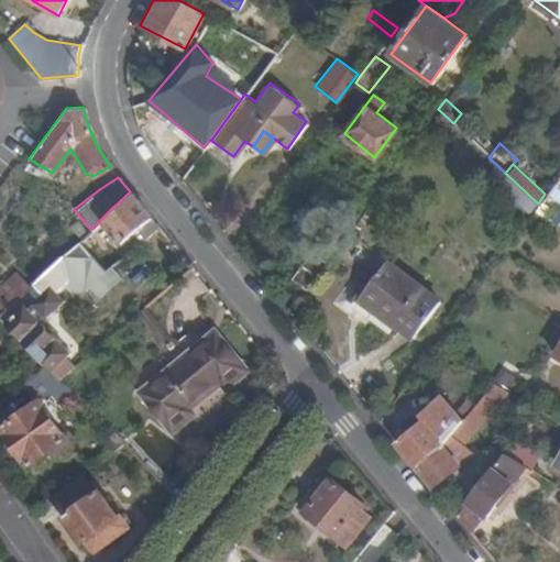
[(160,227),(130,191),(101,219),(94,228),(97,233),(107,226),(120,241),(127,235),(134,245),(160,227)]
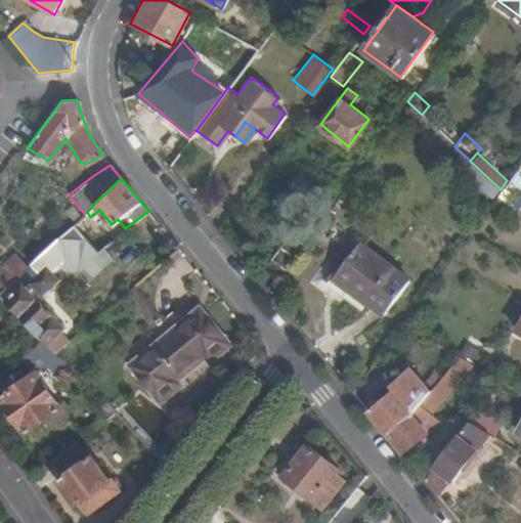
[(508,193),(501,189),(496,194),(504,199),(508,193)]
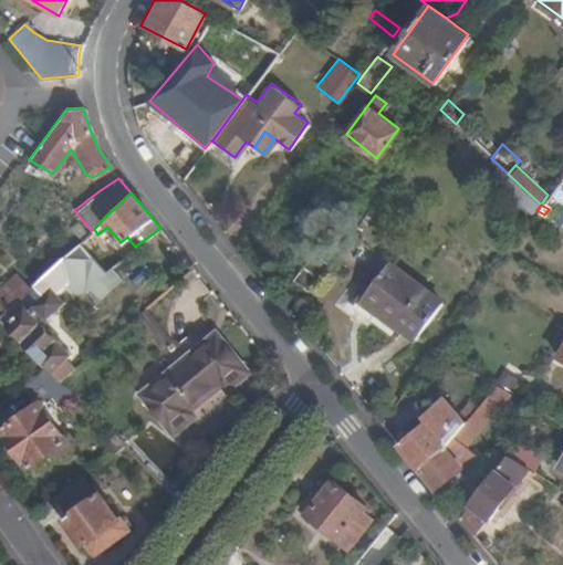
[(104,271),(79,242),(29,286),(0,315),(0,320),(47,368),(59,379),(73,367),(64,357),(69,354),(38,321),(42,316),(44,317),(63,301),(61,299),(55,293),(63,286),(68,291),(82,288),(91,282),(104,271)]
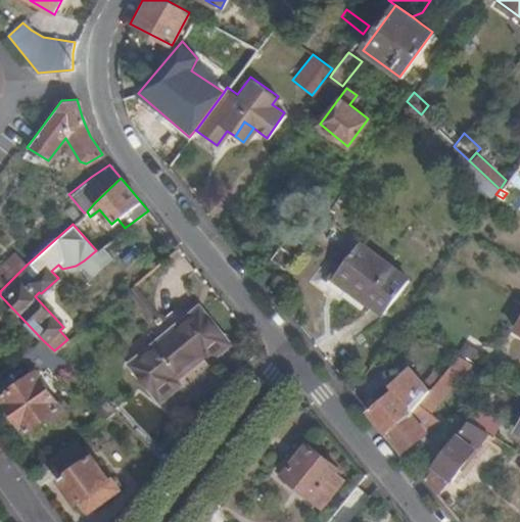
[(269,258),(283,269),(301,243),(288,233),(269,258)]
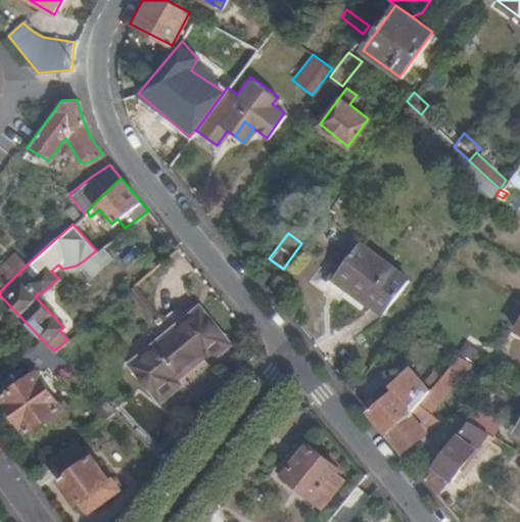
[(407,279),(357,241),(327,282),(365,309),(370,301),(382,312),(407,279)]
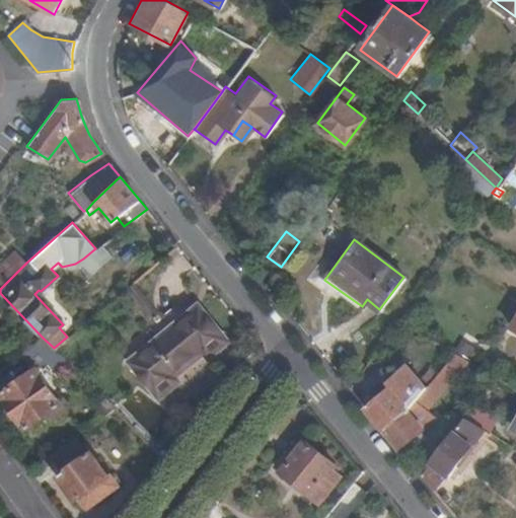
[(109,253),(102,243),(95,248),(83,259),(90,269),(109,253)]
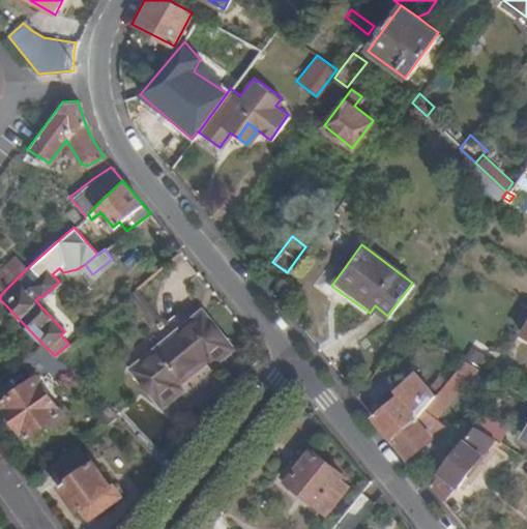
[(0,295),(27,268),(16,255),(0,268),(0,295)]
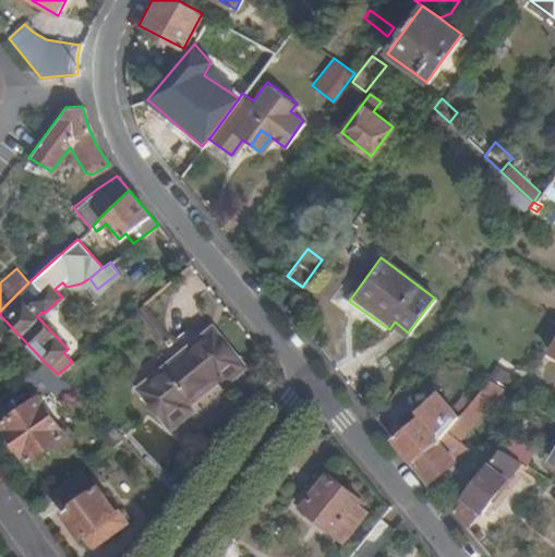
[(55,289),(60,294),(67,287),(62,282),(55,289)]
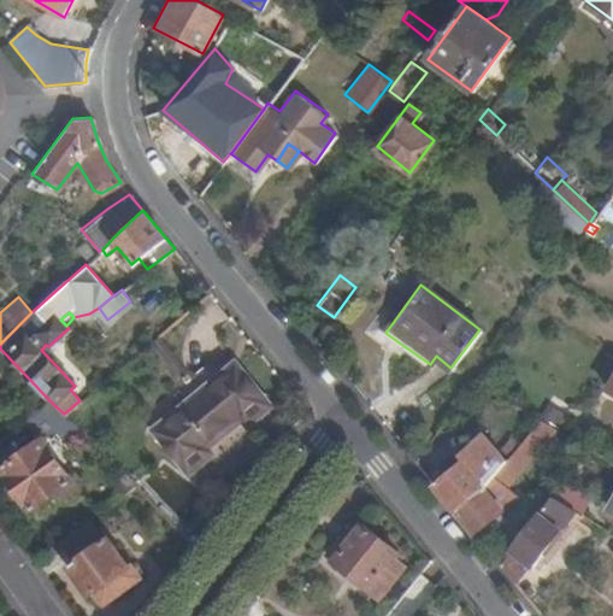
[(181,415),(175,409),(151,428),(186,471),(210,451),(204,443),(239,415),(246,423),(269,404),(234,362),(210,380),(214,386),(181,415)]
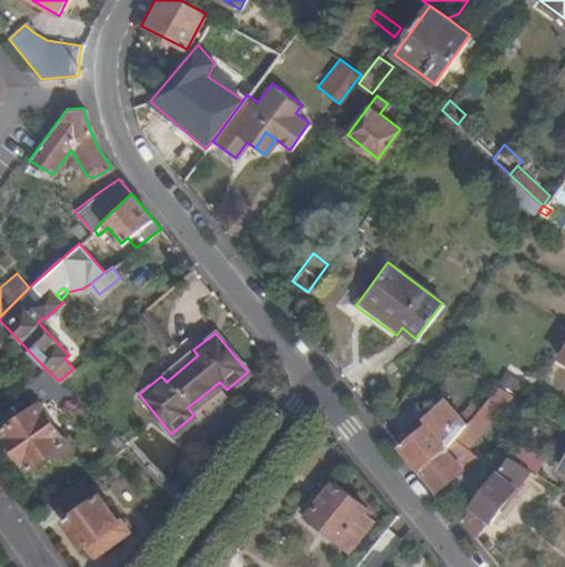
[(193,350),(161,376),(167,382),(198,355),(193,350)]
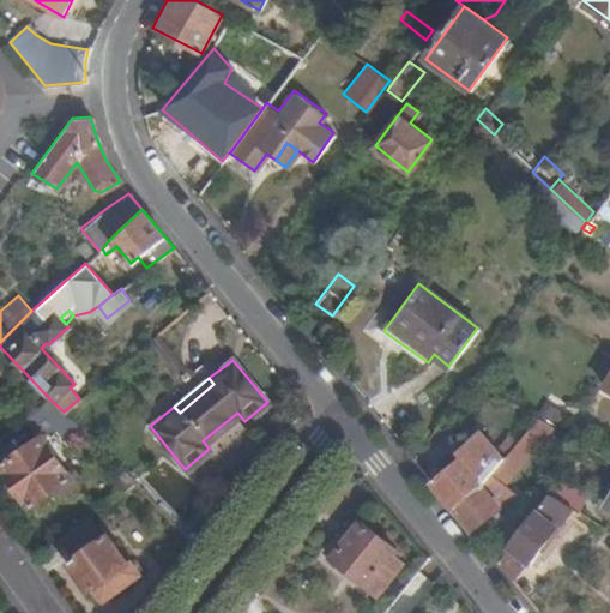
[(535,416),(524,430),(538,439),(549,425),(535,416)]
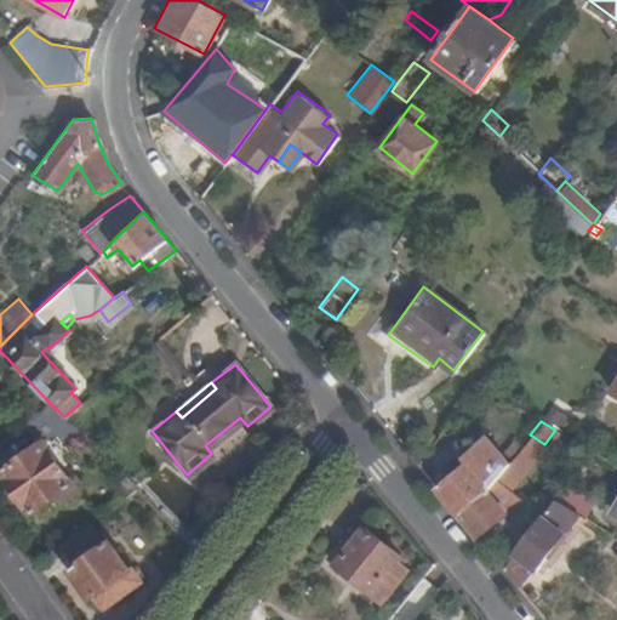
[(495,479),(506,488),(508,489),(544,444),(530,434),(508,461),(495,479)]
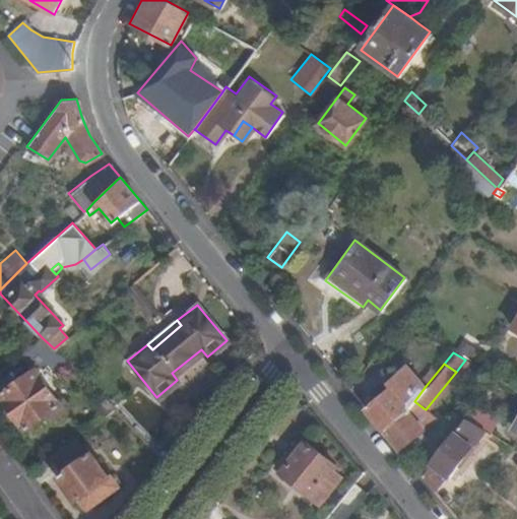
[(366,407),(384,430),(407,409),(414,401),(426,386),(407,365),(387,384),(390,388),(366,407)]
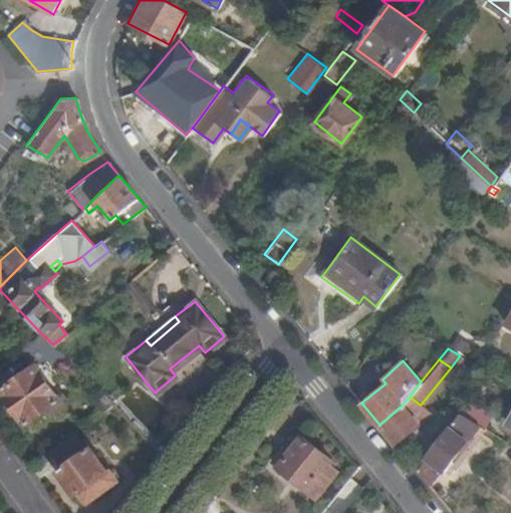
[(33,364),(0,389),(0,393),(23,423),(57,399),(33,364)]
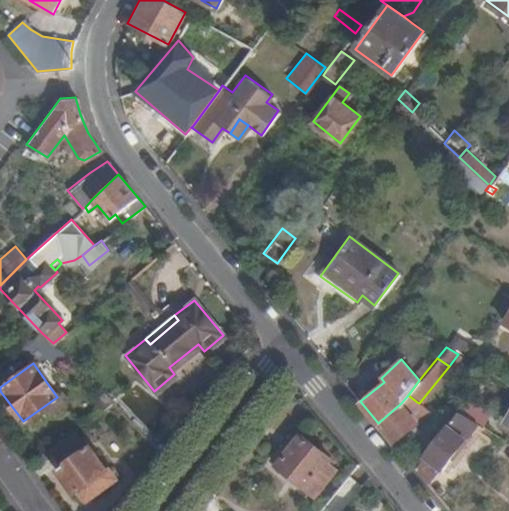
[(401,403),(406,409),(417,402),(408,395),(401,403)]
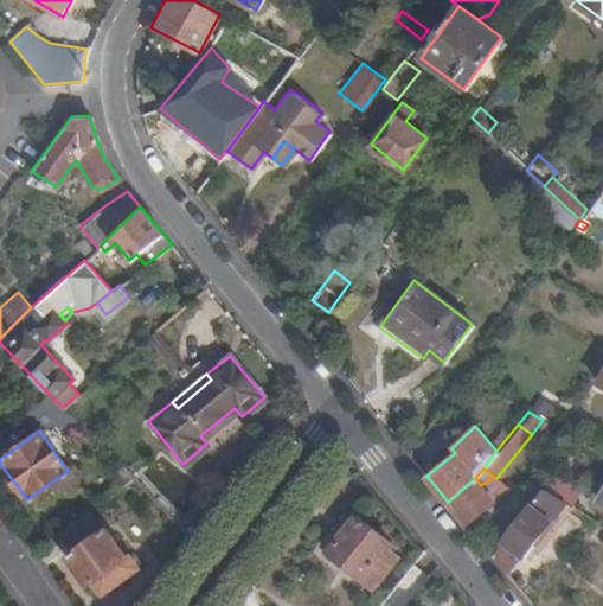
[(448,502),(466,524),(493,501),(481,485),(475,478),(448,502)]
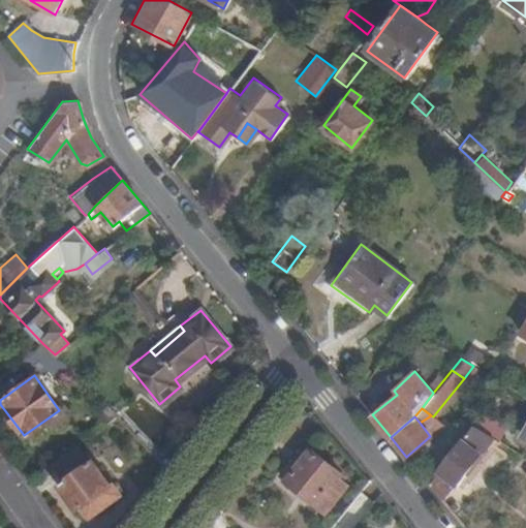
[(428,483),(439,496),(451,482),(455,484),(493,436),(472,425),(428,483)]
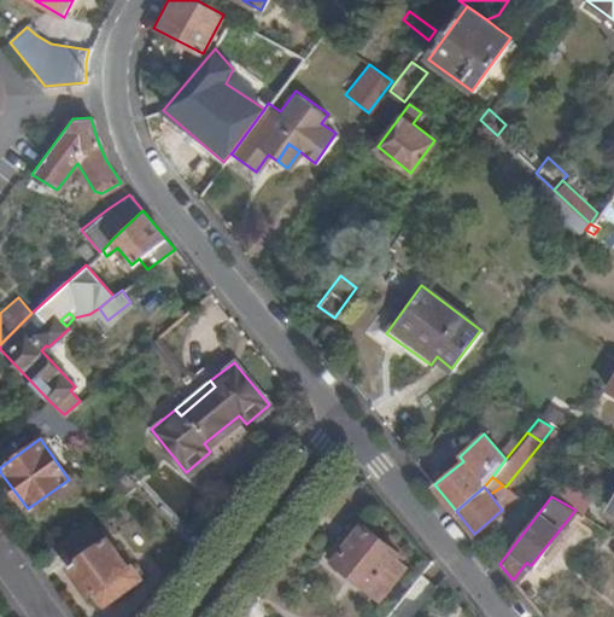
[(86,521),(56,541),(71,563),(66,565),(85,592),(92,588),(101,603),(138,577),(128,564),(126,565),(106,537),(100,541),(86,521)]
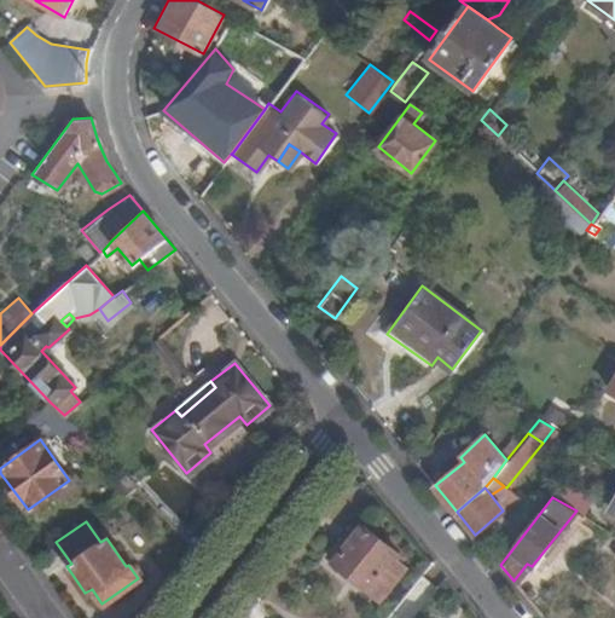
[(400,554),(363,524),(347,543),(340,538),(326,556),(381,598),(405,567),(396,560),(400,554)]
